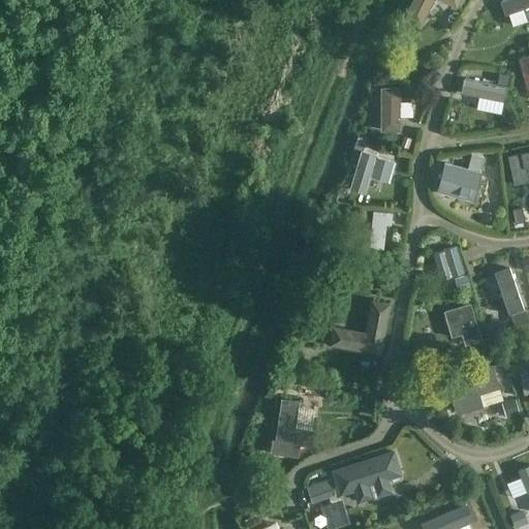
[(413,0),(406,16),(422,24),(430,7),(433,0),(448,0),(449,0),(458,4),(459,2),(460,0),(413,0)]
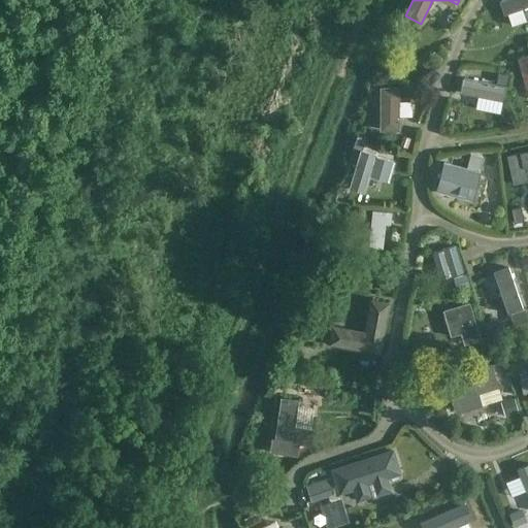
[(510,21),(527,14),(527,3),(507,9),(510,21)]
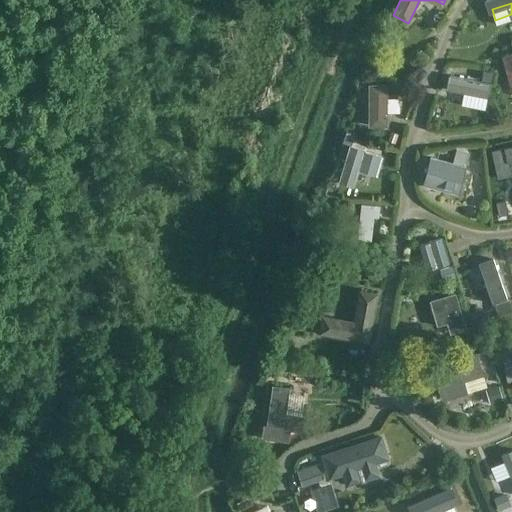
[(423,48),(412,58),(420,66),(431,56),(423,48)]
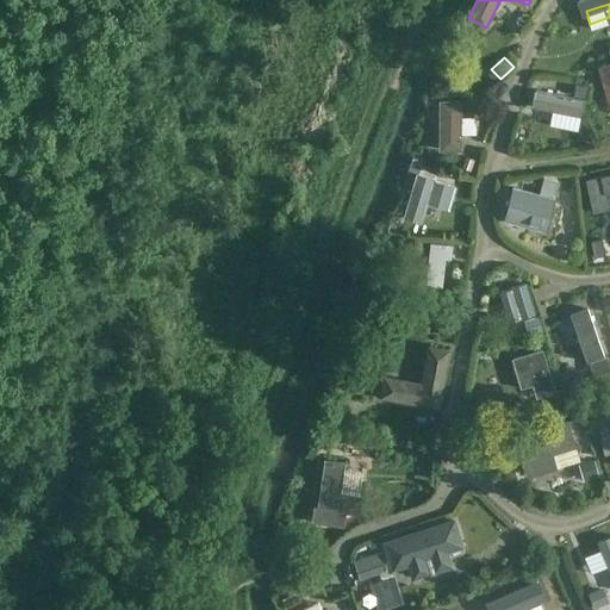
[(609,62),(599,66),(607,100),(609,99),(609,62)]
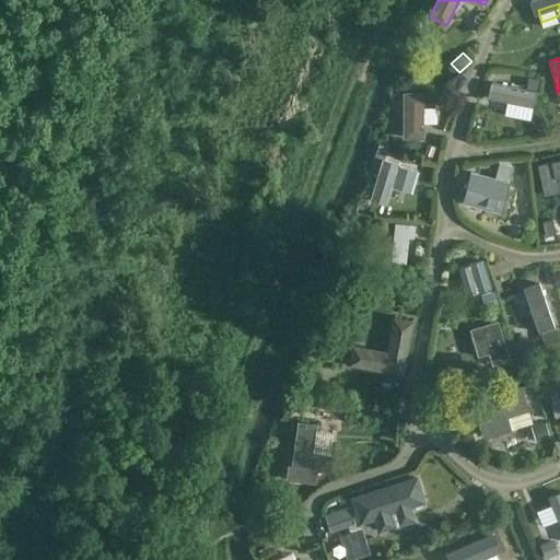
[(529,77),(528,85),(538,86),(539,78),(529,77)]
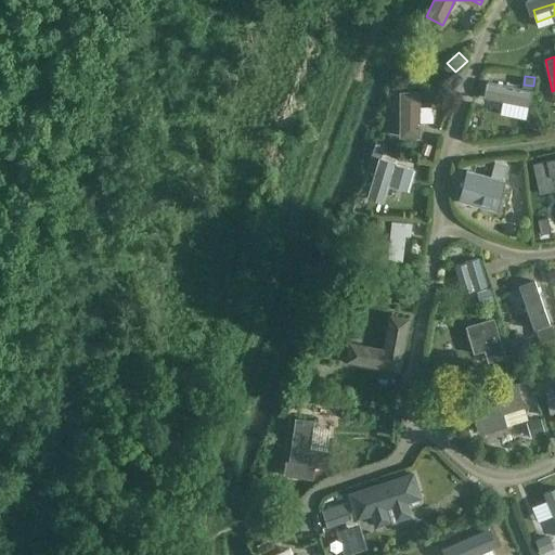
[(486,79),(480,99),(527,111),(531,90),(486,79)]
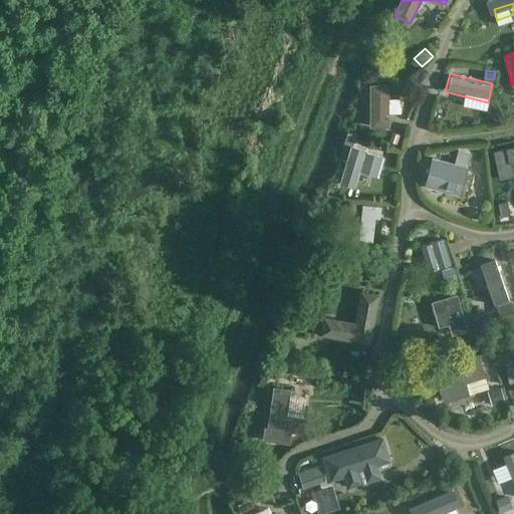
[(398,96),(390,95),(391,82),(373,81),(371,121),(397,122),(398,96)]
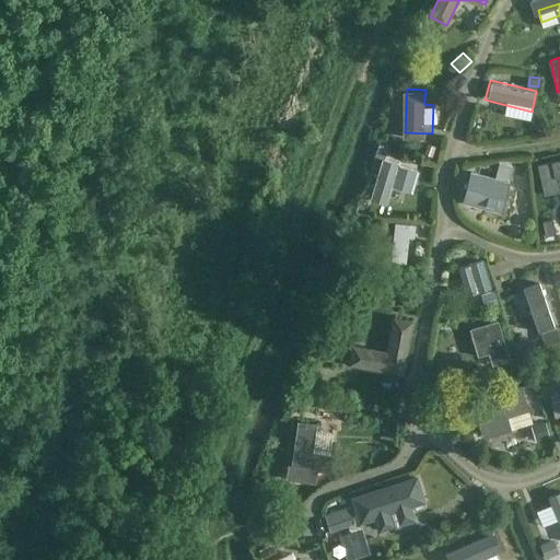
[(428,140),(424,151),(434,154),(438,143),(428,140)]
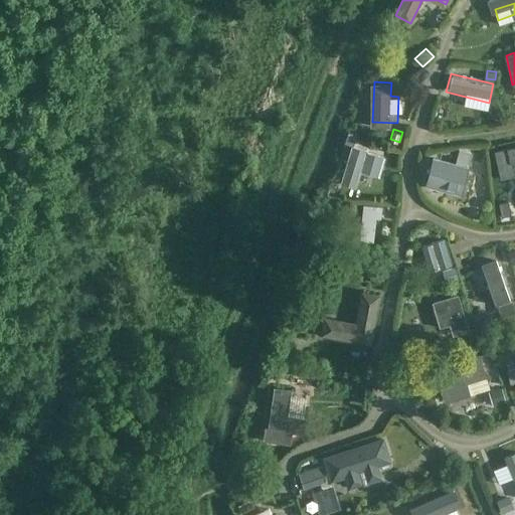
[(349,132),(345,143),(352,146),(356,134),(349,132)]
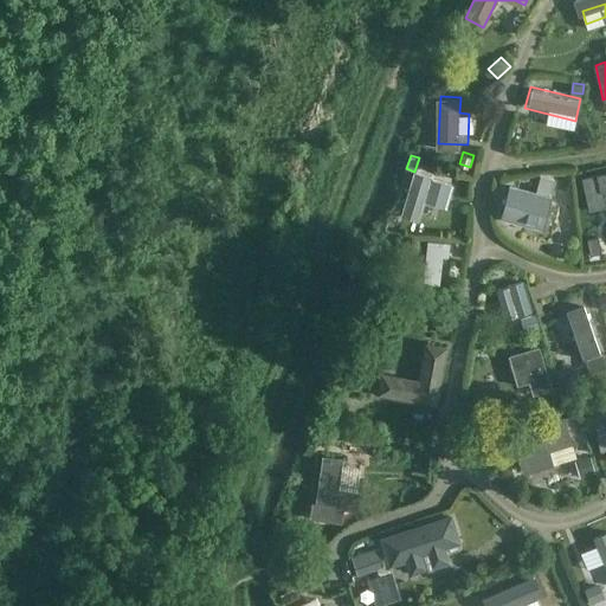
[(605,171),(584,176),(592,208),(605,205),(605,204),(603,189),(605,187),(605,171)]
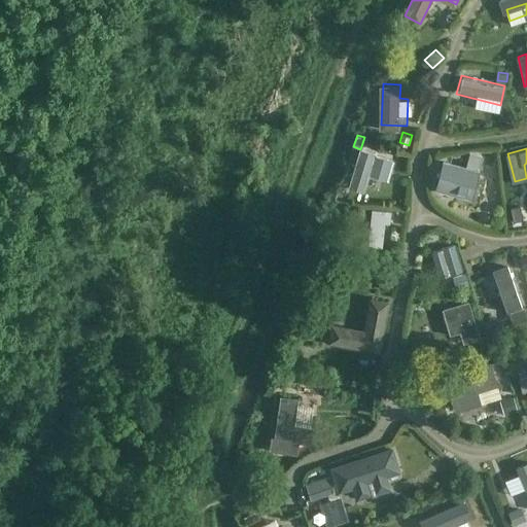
[(352,181),(349,188),(363,192),(365,185),(369,175),(387,180),(389,175),(393,161),(375,154),(375,153),(361,149),(352,181)]
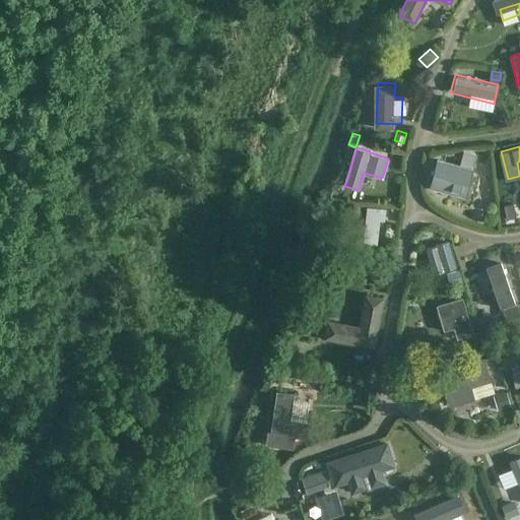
[(438,158),(431,185),(465,195),(472,168),(477,153),(464,150),(460,165),(438,158)]
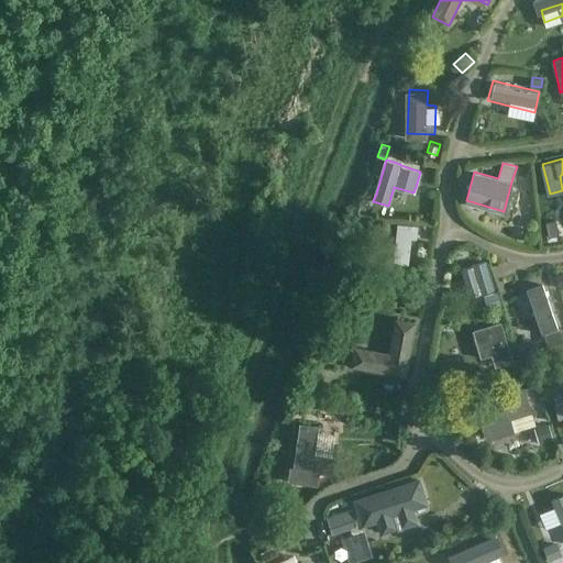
[(547,221),(550,235),(560,232),(556,219),(547,221)]
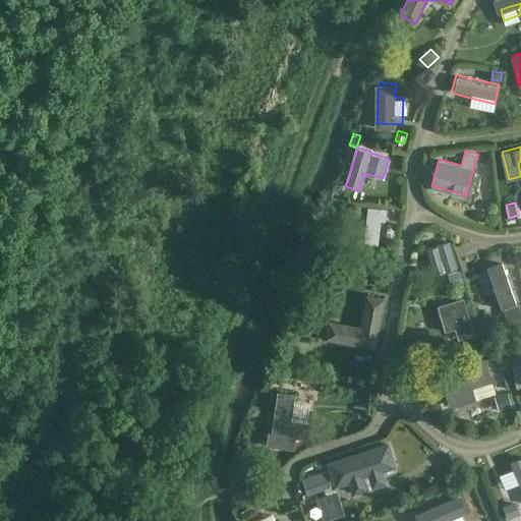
[(384,243),(386,207),(363,206),(361,242),(384,243)]
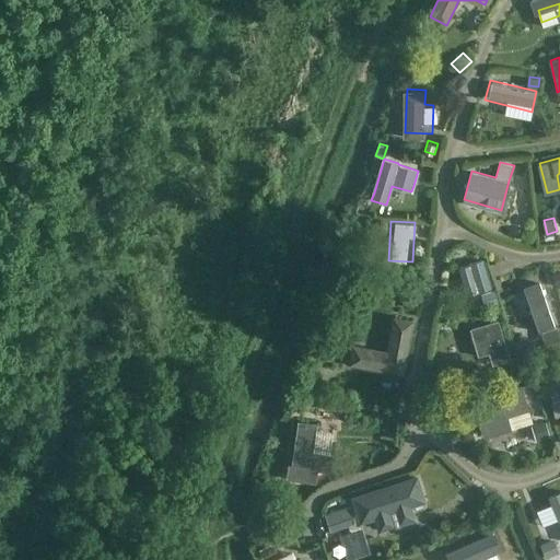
[(546,231),(524,231),(524,249),(546,249),(546,231)]
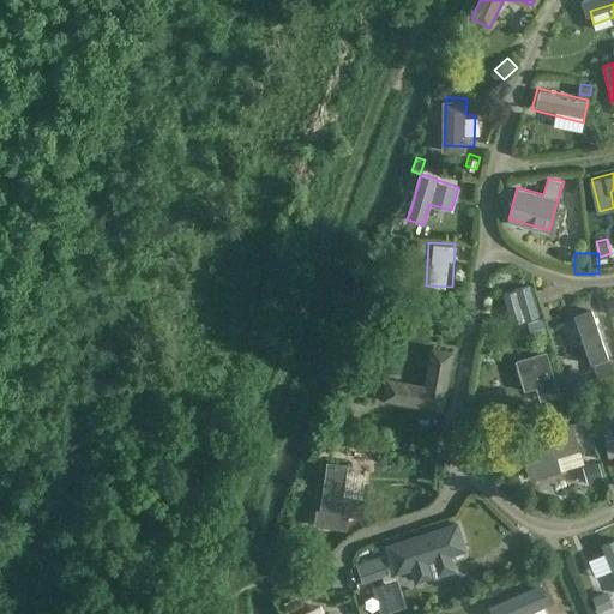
[(516,290),(504,294),(513,323),(539,315),(530,286),(516,289),(516,290)]
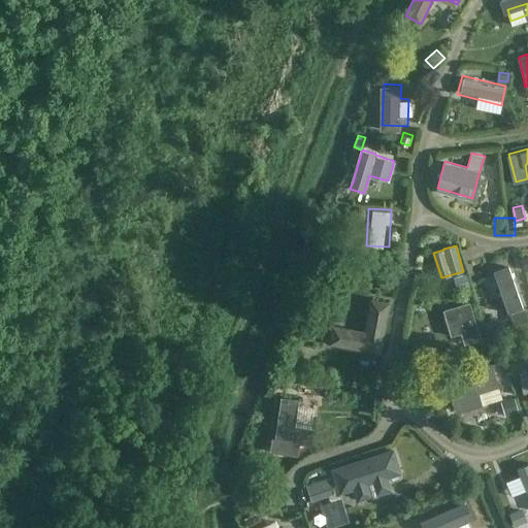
[(488,275),(501,312),(517,307),(504,270),(488,275)]
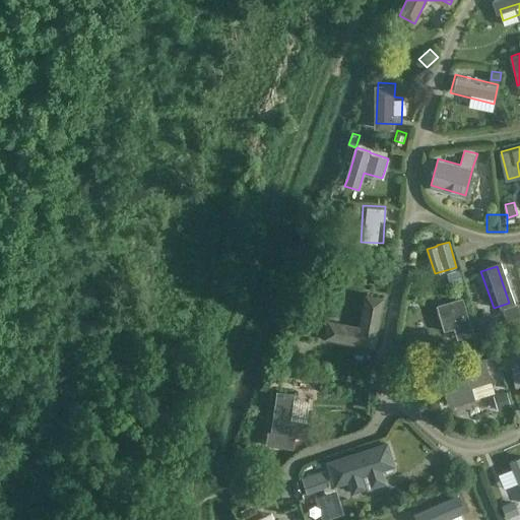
[(460,269),(450,272),(452,283),(462,280),(460,269)]
